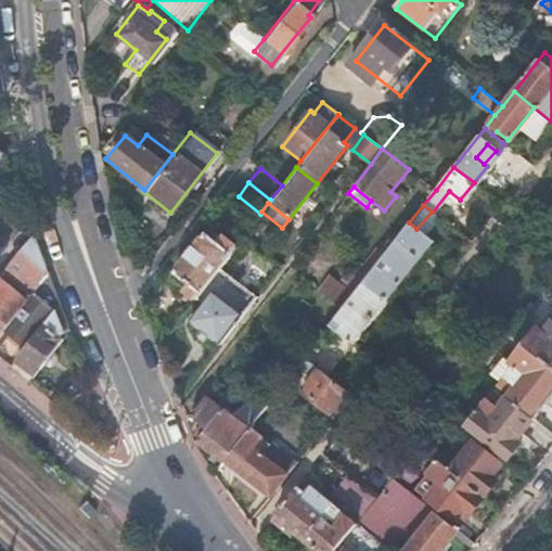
[(385,253),(363,280),(386,298),(432,241),(416,229),(409,222),(385,253)]
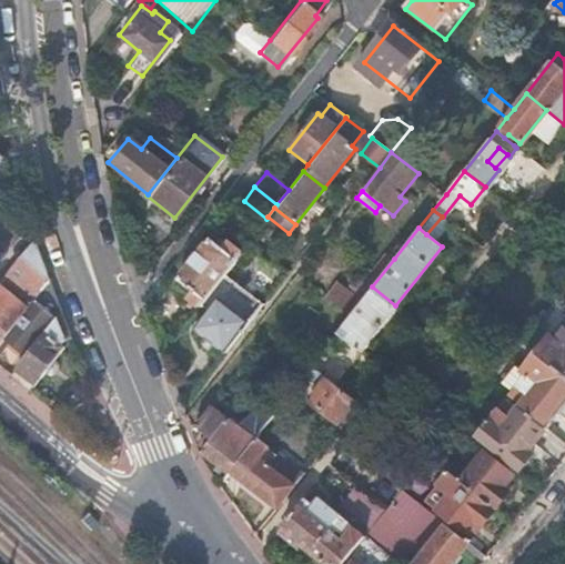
[(33,239),(0,280),(0,339),(30,299),(47,277),(33,239)]
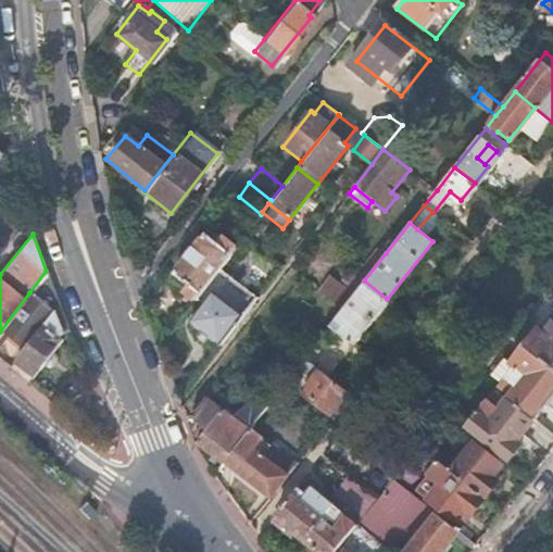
[(201,236),(171,274),(173,276),(170,279),(179,287),(181,284),(185,286),(181,291),(192,300),(193,299),(216,270),(233,249),(218,239),(213,245),(201,236)]
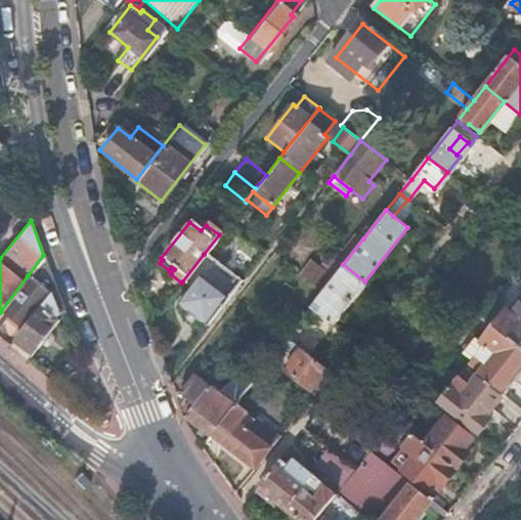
[(336,248),(315,273),(306,266),(298,276),(320,294),(343,264),(363,239),(355,233),(341,251),(336,248)]
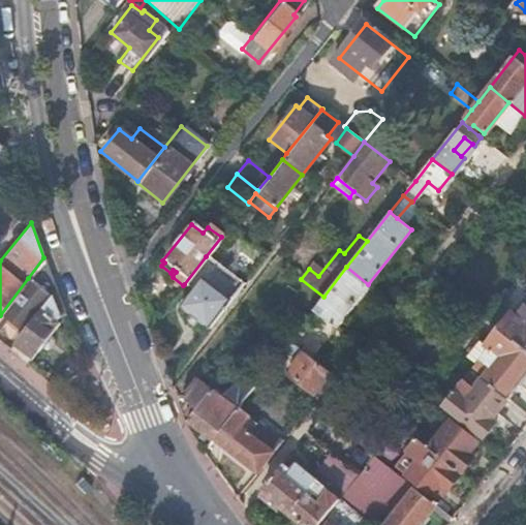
[(178,305),(207,328),(229,300),(243,282),(208,254),(206,256),(184,284),(190,289),(178,305)]
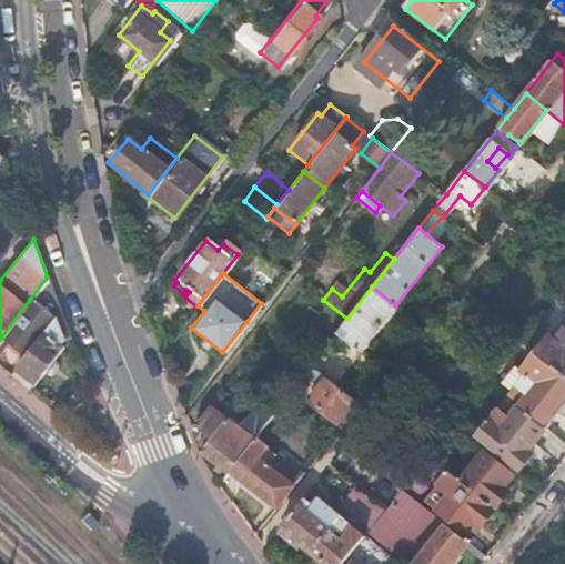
[(47,277),(30,299),(46,311),(54,301),(47,277)]
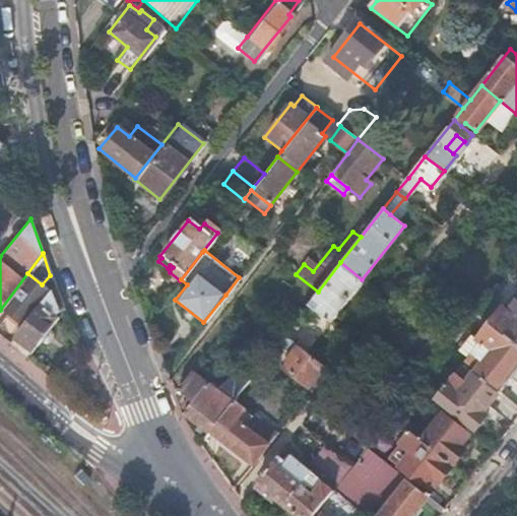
[(318,292),(308,304),(329,321),(362,279),(340,262),(318,292)]
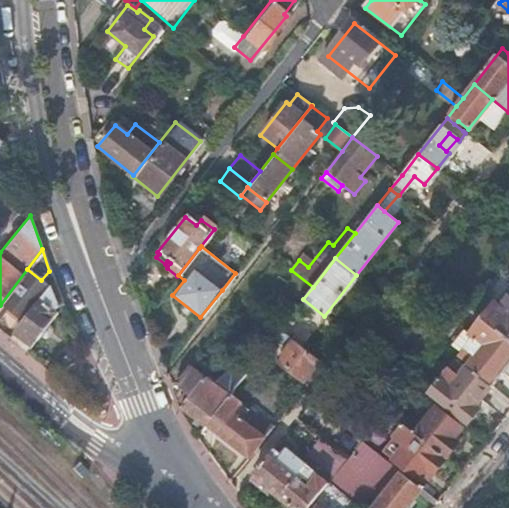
[(271,268),(291,283),(288,287),(303,299),(313,287),(291,270),(278,260),(271,268)]
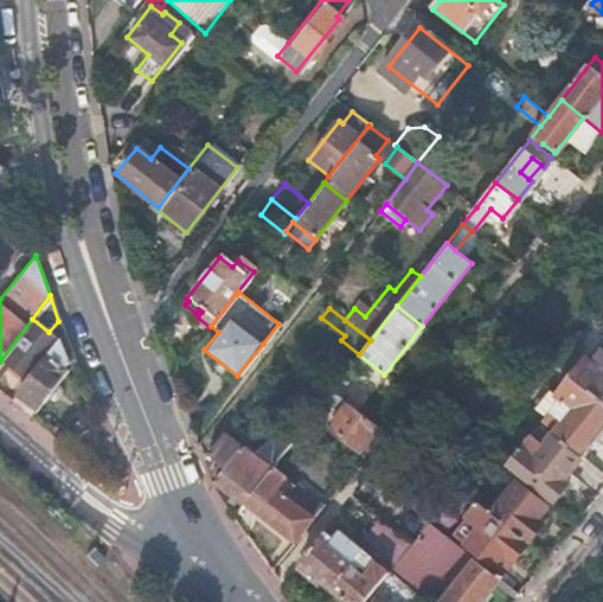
[(32,319),(0,362),(0,364),(23,382),(56,338),(49,332),(32,319)]
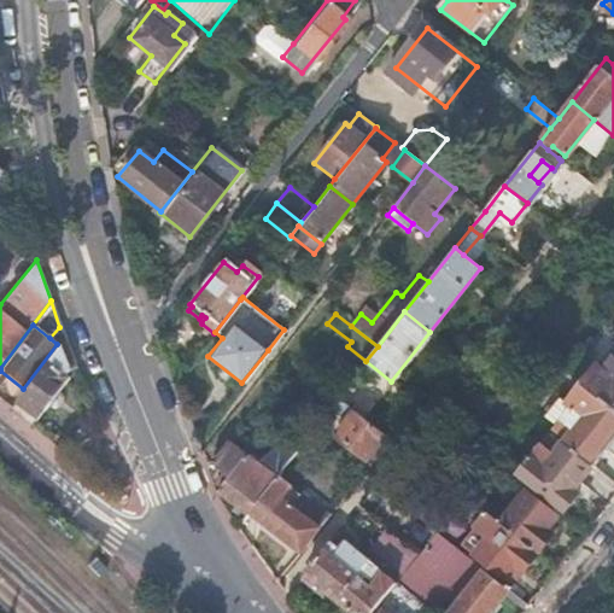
[(57,344),(23,389),(12,404),(33,420),(66,375),(63,373),(66,369),(65,367),(68,366),(74,363),(63,337),(57,344)]
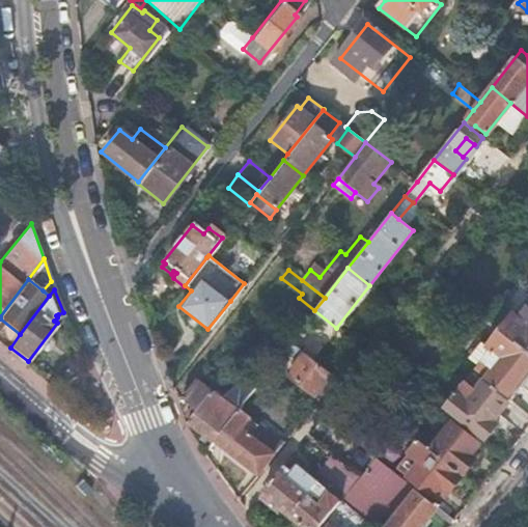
[(527,290),(499,327),(527,350),(527,290)]
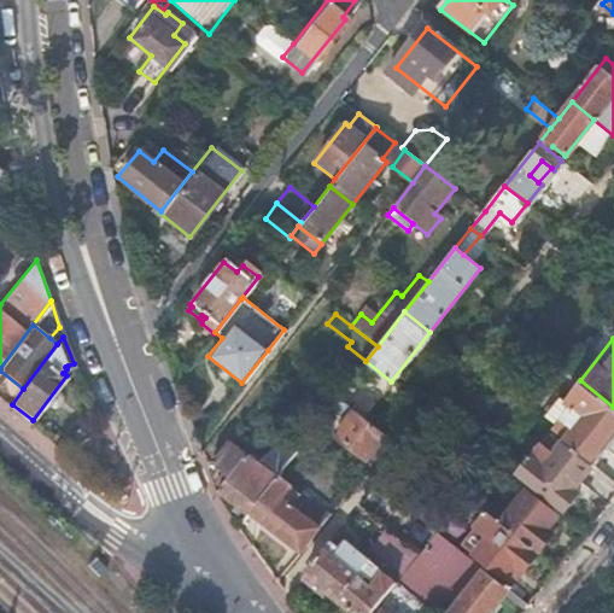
[(571,402),(549,428),(594,462),(613,436),(613,407),(580,380),(566,398),(571,402)]
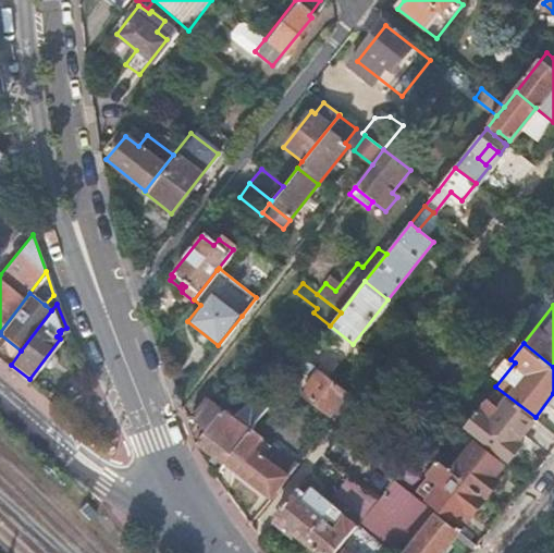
[(299,390),(327,412),(344,390),(304,358),(298,366),(310,376),(299,390)]
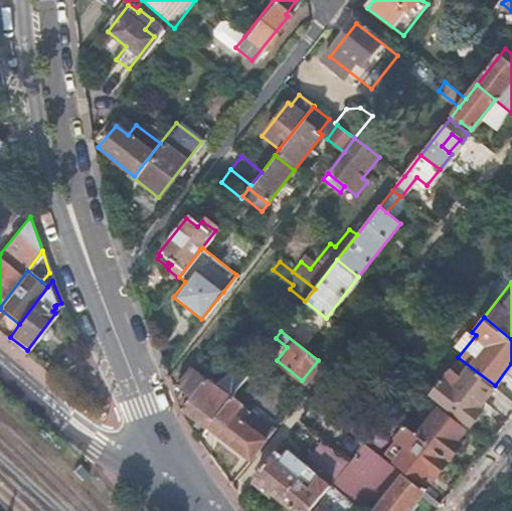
[(431,392),(470,423),(483,407),(480,404),(495,385),(458,357),(431,392)]
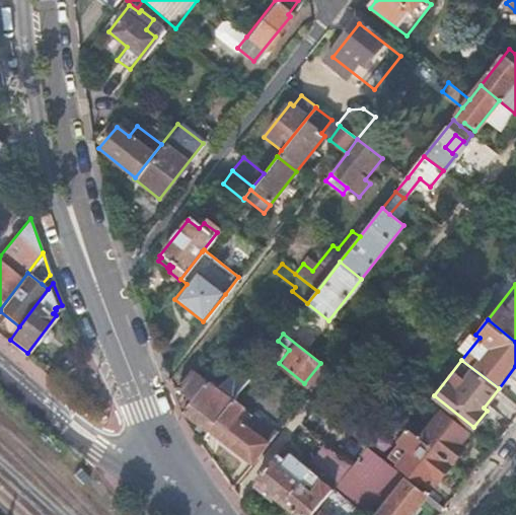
[(190,370),(175,388),(186,395),(191,399),(205,381),(190,370)]
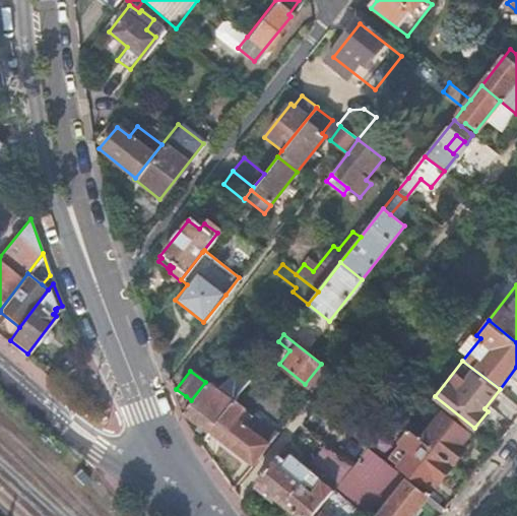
[(205,382),(191,400),(183,410),(180,414),(205,434),(207,431),(233,398),(239,390),(230,384),(220,394),(205,382)]
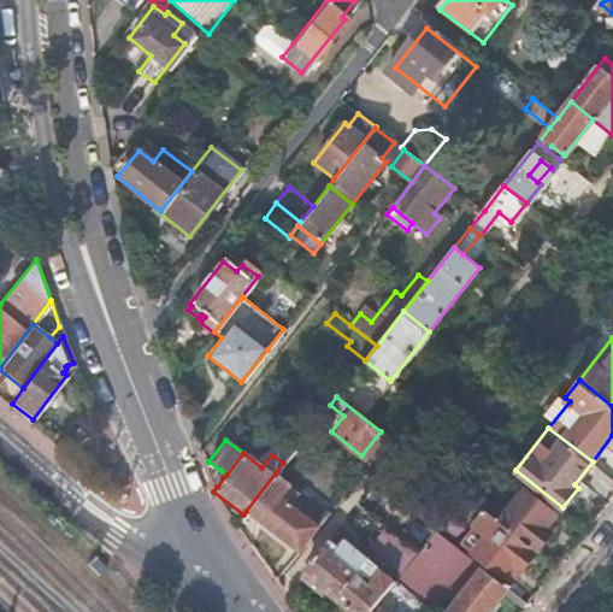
[(220,470),(211,483),(217,487),(227,475),(220,470)]
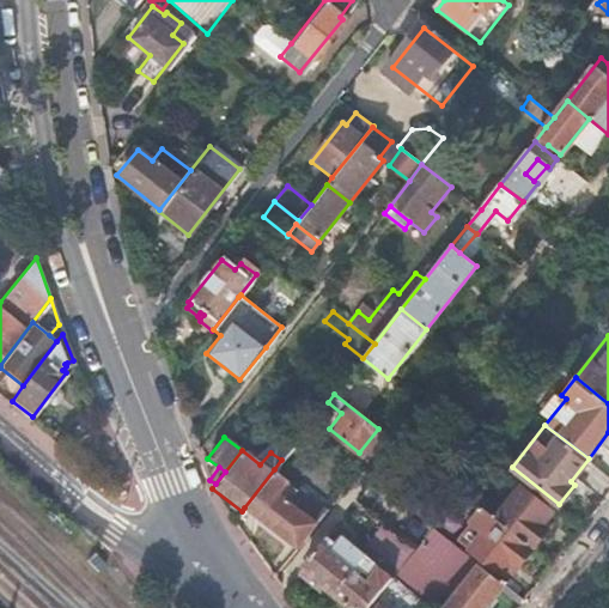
[(274,469),(244,508),(294,547),(321,511),(314,505),(315,503),(274,469)]
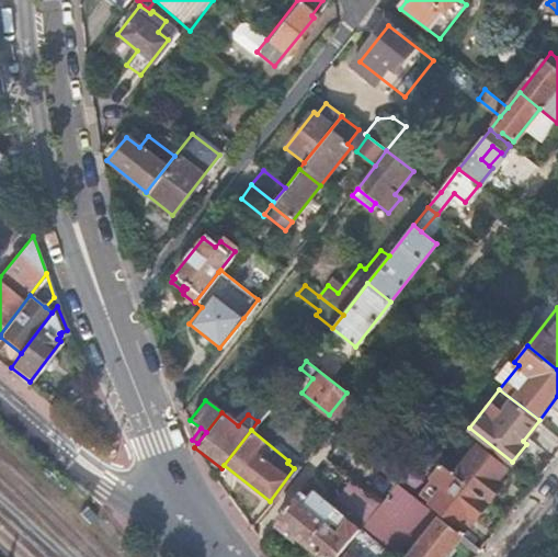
[(478,442),(454,470),(488,498),(502,479),(497,475),(505,464),(478,442)]
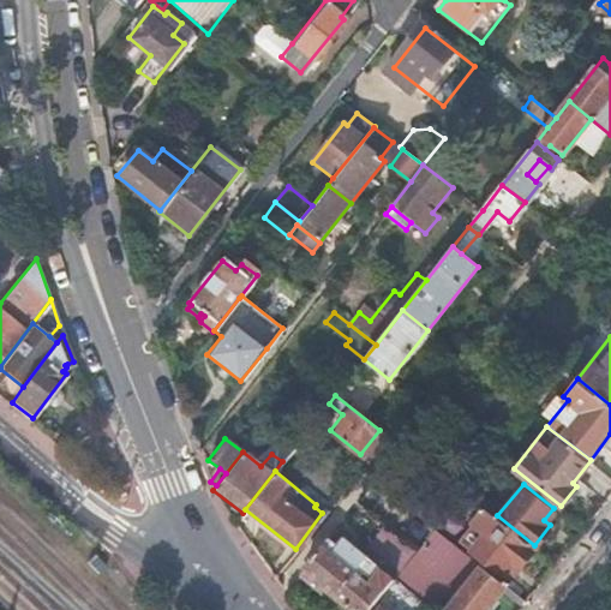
[(485,532),(473,546),(503,570),(513,558),(520,563),(534,545),(497,515),(484,504),(472,520),(485,532)]
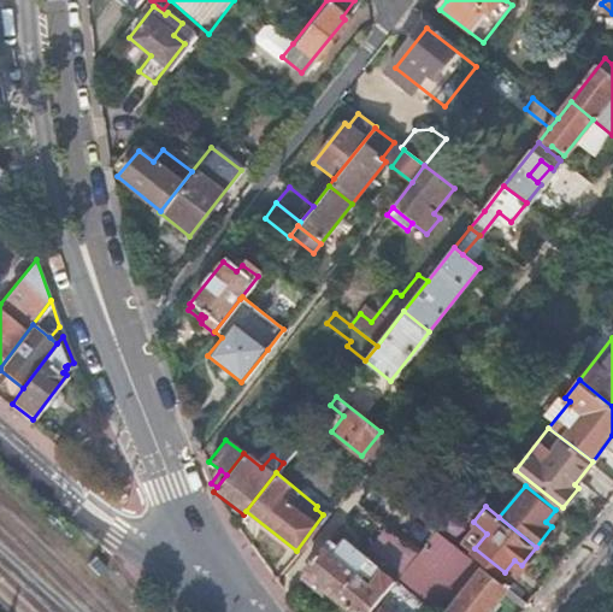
[(436,524),(451,535),(458,527),(443,515),(436,524)]
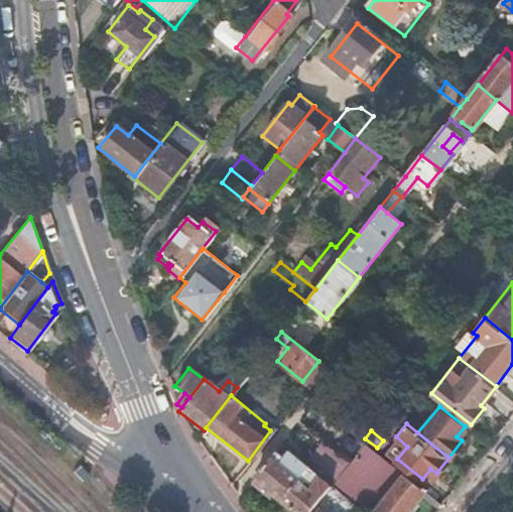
[(348,461),(335,478),(332,481),(351,497),(370,511),(405,511),(425,487),(377,448),(365,438),(363,441),(348,461)]
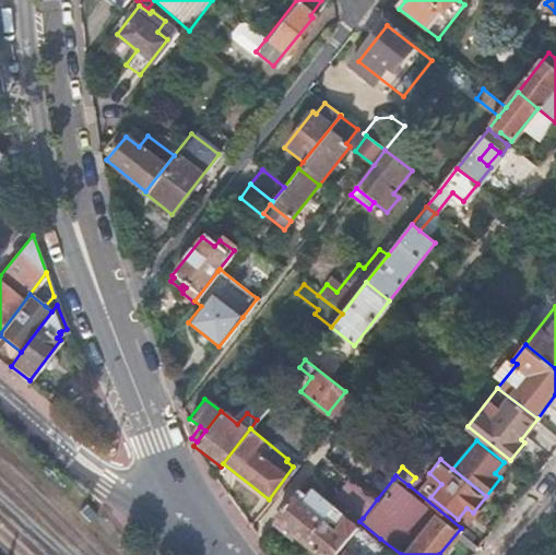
[(333,495),(363,518),(377,499),(347,476),(333,495)]
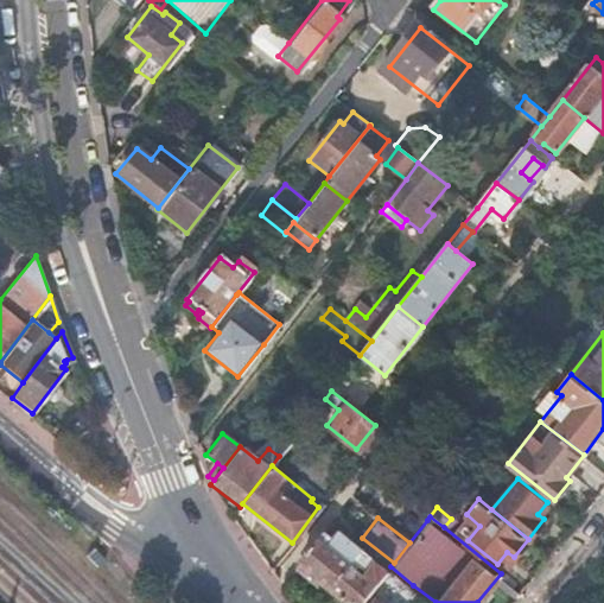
[(324,532),(299,564),(345,602),(361,602),(390,566),(394,563),(362,538),(358,543),(338,528),(332,538),(324,532)]
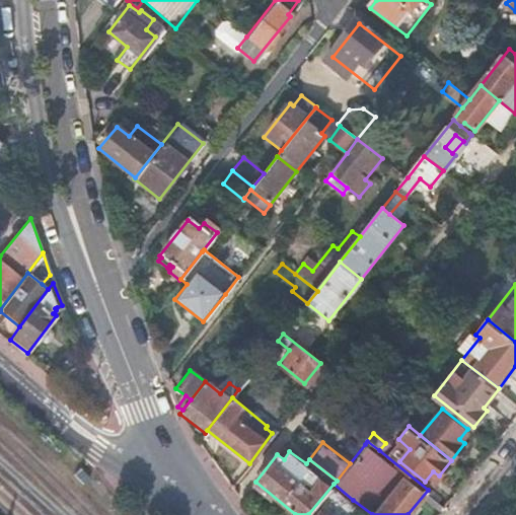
[(334,484),(308,514),(341,514),(353,500),(334,484)]
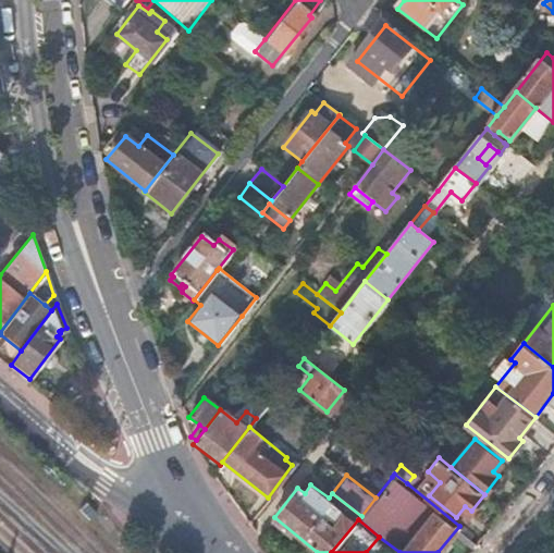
All buildings are outlined.
